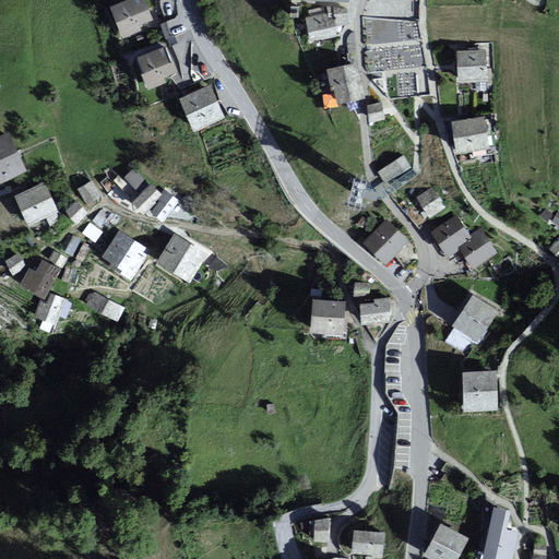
[(143,0),(122,0),(106,7),(117,33),(152,20),(143,0)]
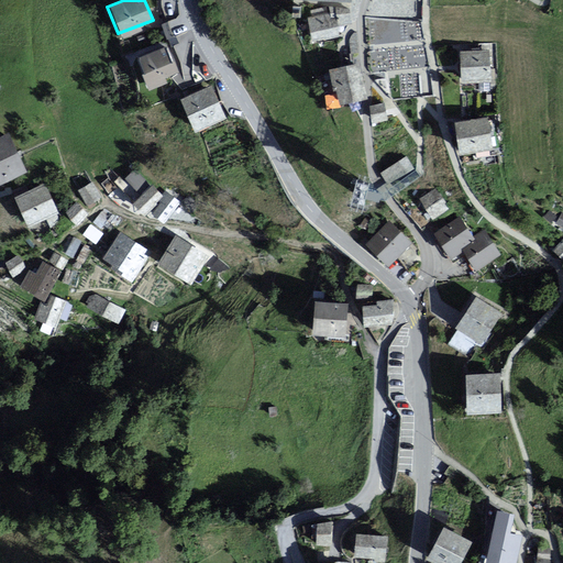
[(335,14),(306,18),(308,39),(339,35),(335,14)]
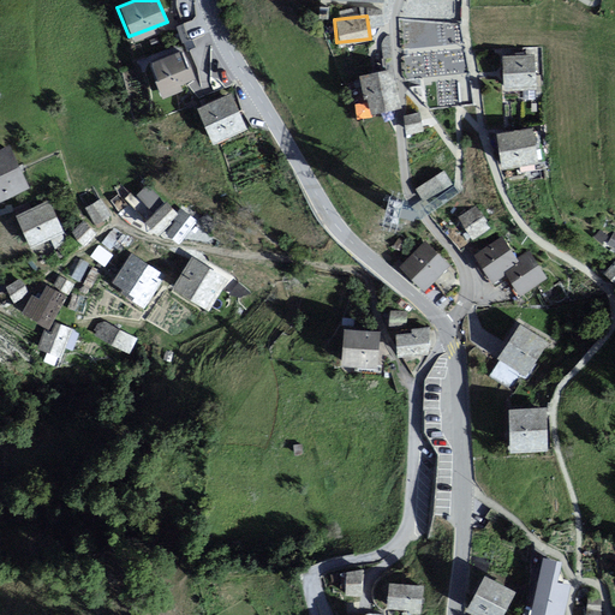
[(181,52),(150,63),(160,88),(190,77),(181,52)]
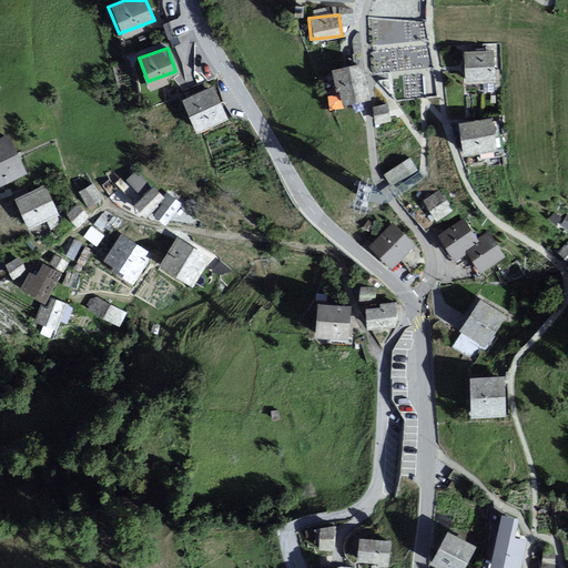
[(495,53),(464,52),(464,79),(494,79),(495,53)]
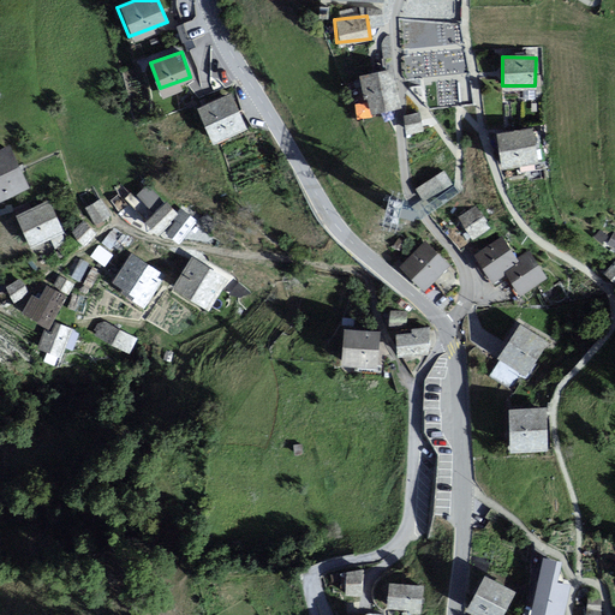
[(388,70),(357,75),(363,111),(394,105),(388,70)]
